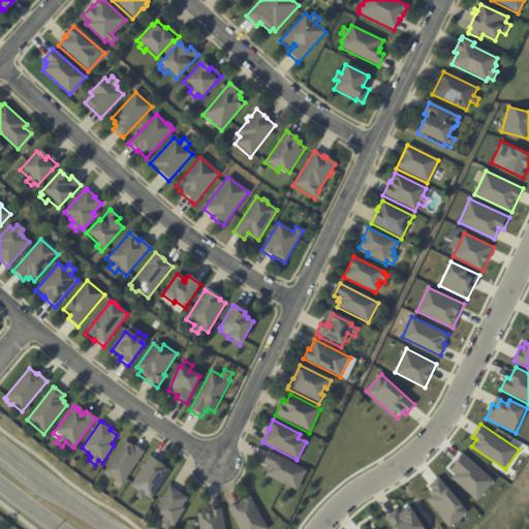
[(132,444),(144,453),(122,486),(111,477),(110,478),(104,475),(105,473),(103,472),(125,441),(131,445),(131,444),(132,444)]
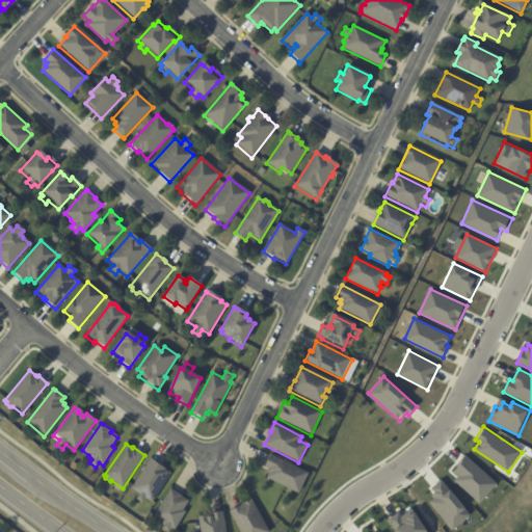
[(466,453),(498,483),(480,503),(455,480),(459,476),(454,471),(462,462),(459,460),(466,453)]
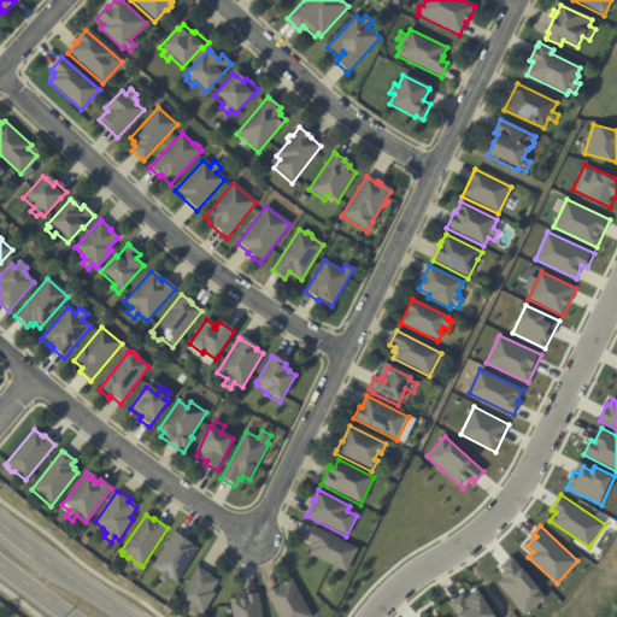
[(310,545),(311,544),(307,541),(313,528),(357,550),(346,573),(310,554),(312,548),(309,547),(310,545)]
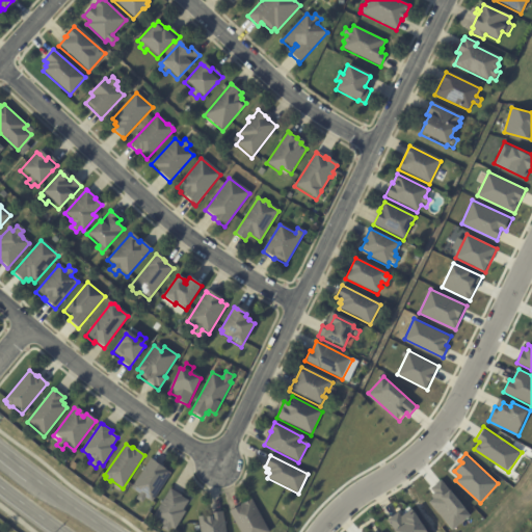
[(152,459),(165,469),(164,470),(170,474),(152,503),(144,498),(141,503),(135,499),(139,495),(131,488),(151,458),(152,459)]
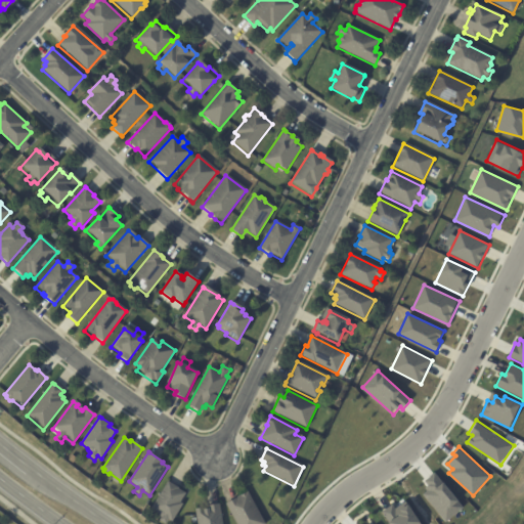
[(69,461),(73,455),(77,459),(73,464),(69,461)]
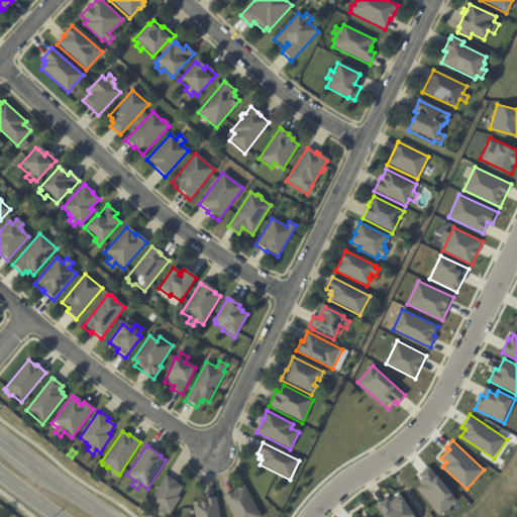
[(418,474),(430,464),(458,501),(440,515),(419,488),(422,485),(419,481),(422,479),(418,474)]
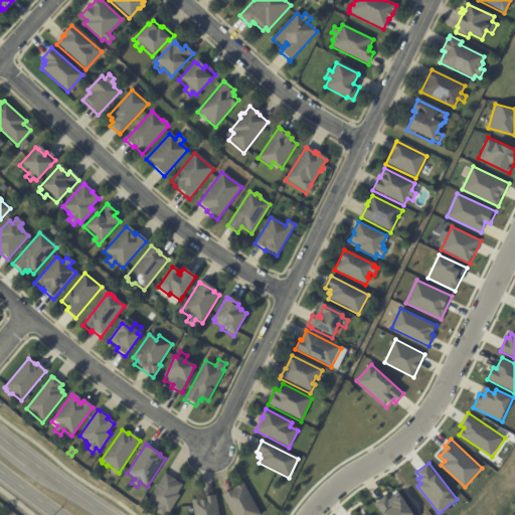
[(166,475),(175,480),(175,481),(182,486),(177,494),(179,496),(169,513),(166,511),(162,514),(160,514),(156,513),(158,509),(155,506),(155,505),(148,501),(165,474),(166,475)]
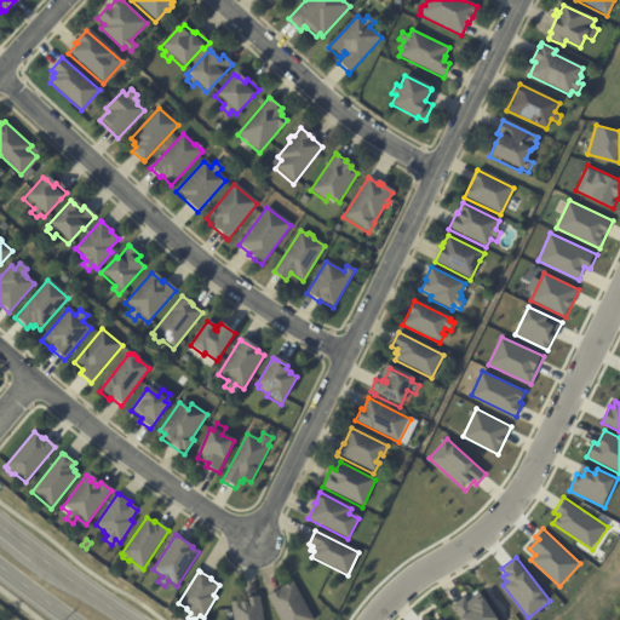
[(269,595),(293,581),(313,619),(280,619),(268,596),(269,595)]
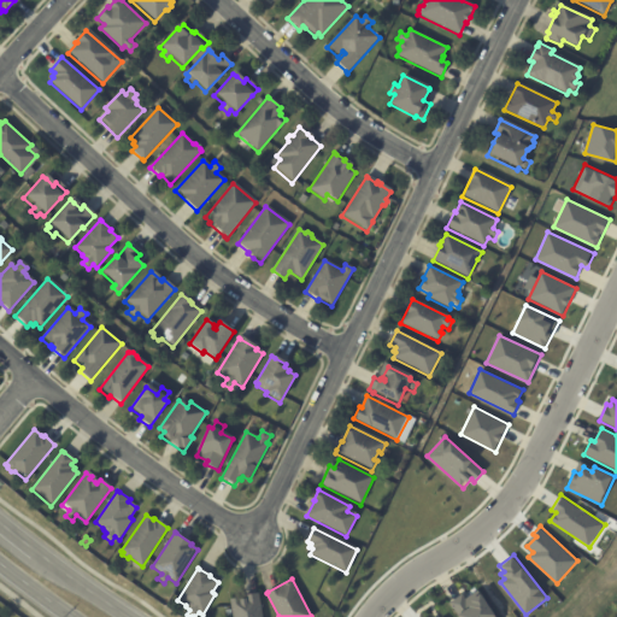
[(460,616),(451,601),(464,593),(470,603),(482,594),(497,616),(460,616)]
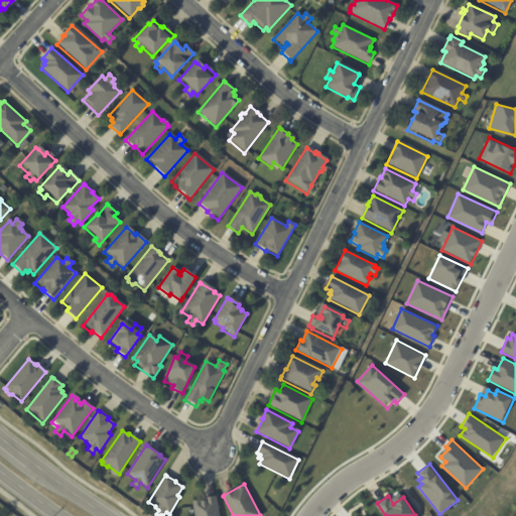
[(205,502),(206,502),(205,499),(217,497),(219,515),(195,515),(192,502),(199,501),(200,502),(205,502)]
